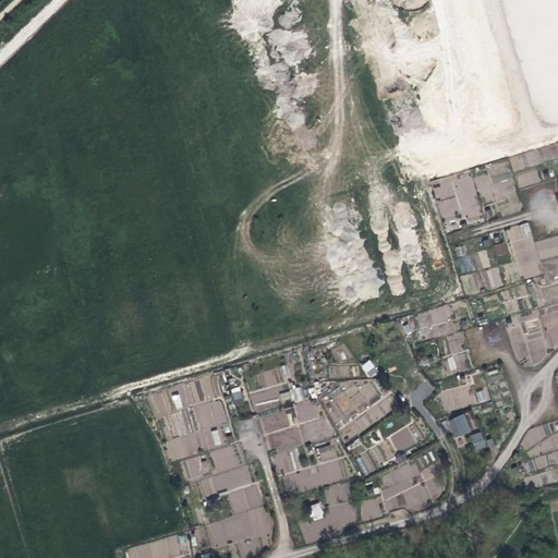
[(469,174),(433,184),(443,219),(458,215),(456,206),(476,201),(469,174)]
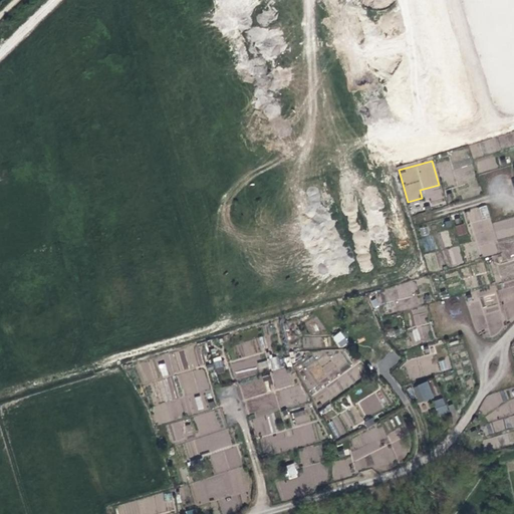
[(481,257),(499,252),(487,205),(468,210),(481,257)]
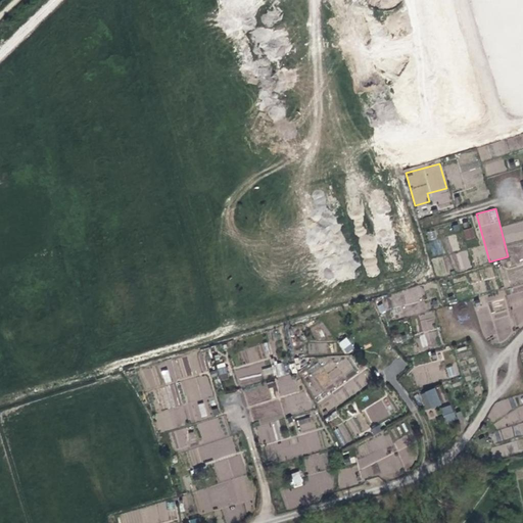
[(501,235),(503,243),(522,238),(522,222),(494,227),(496,235),(501,235)]
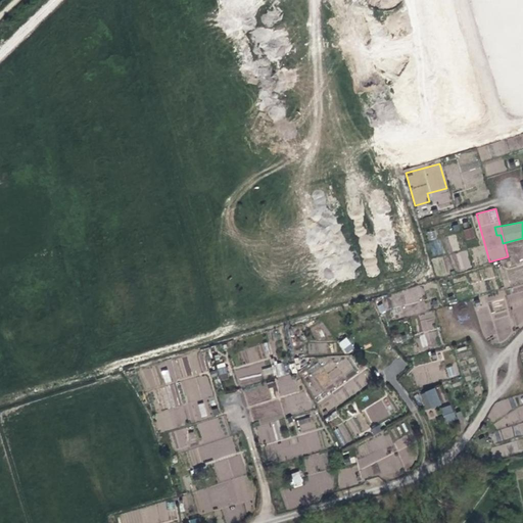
[(465,239),(475,237),(474,227),(463,229),(465,239)]
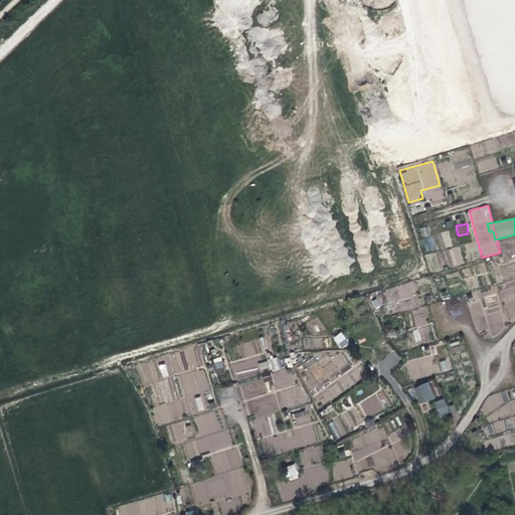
[(450,231),(441,231),(442,247),(451,246),(450,231)]
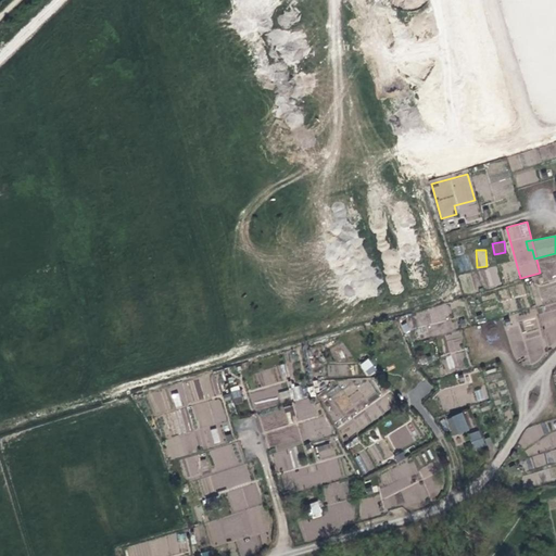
[(497,263),(508,260),(506,253),(495,256),(497,263)]
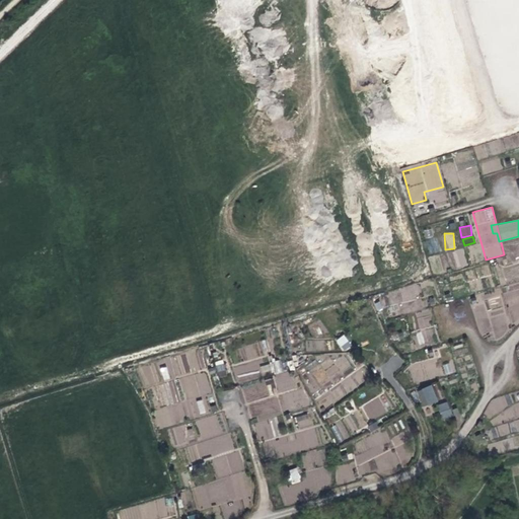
[(453,269),(467,266),(463,248),(449,252),(453,269)]
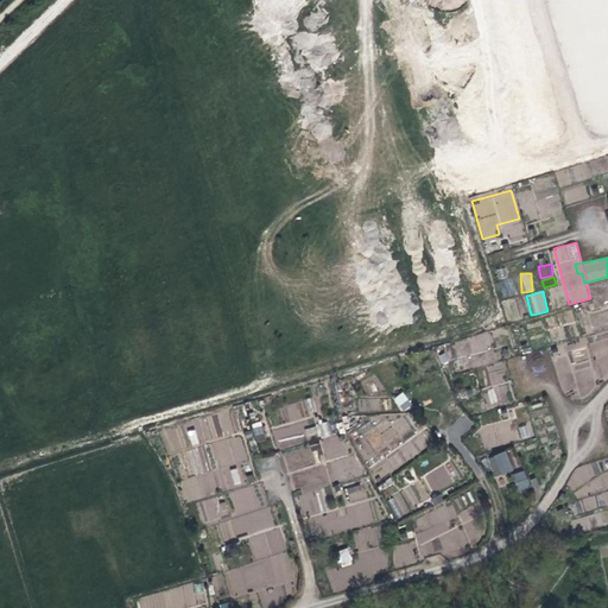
[(513,297),(501,302),(507,322),(520,318),(513,297)]
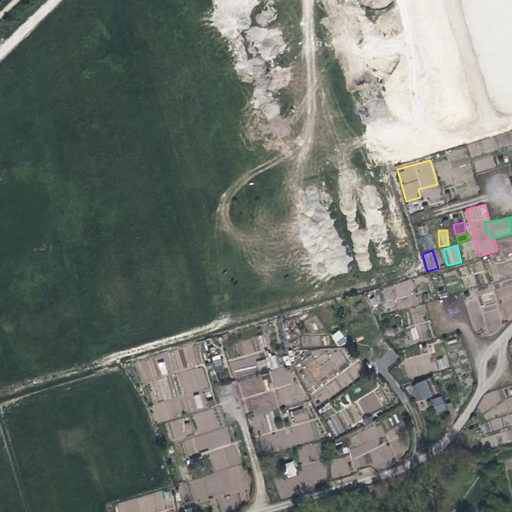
[(412,279),(368,297),(372,307),(416,289),(412,279)]
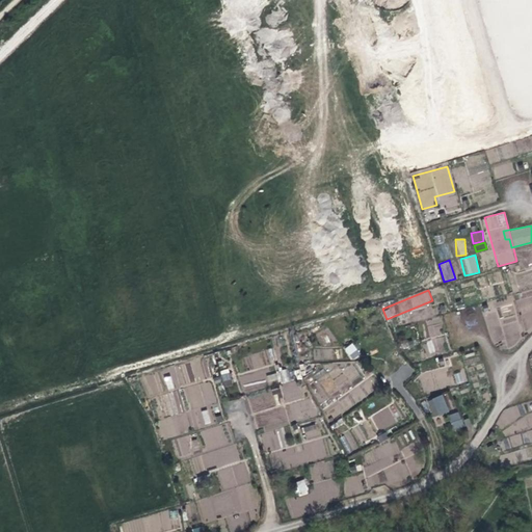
[(441,318),(427,320),(429,337),(443,335),(441,318)]
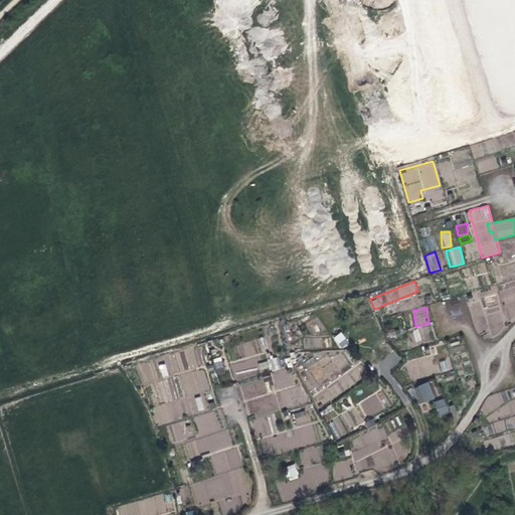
[(411,331),(414,342),(421,340),(418,329),(411,331)]
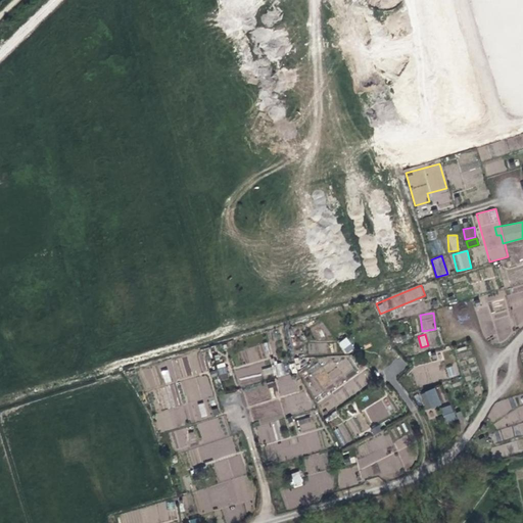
[(338,343),(346,354),(354,348),(346,337),(338,343)]
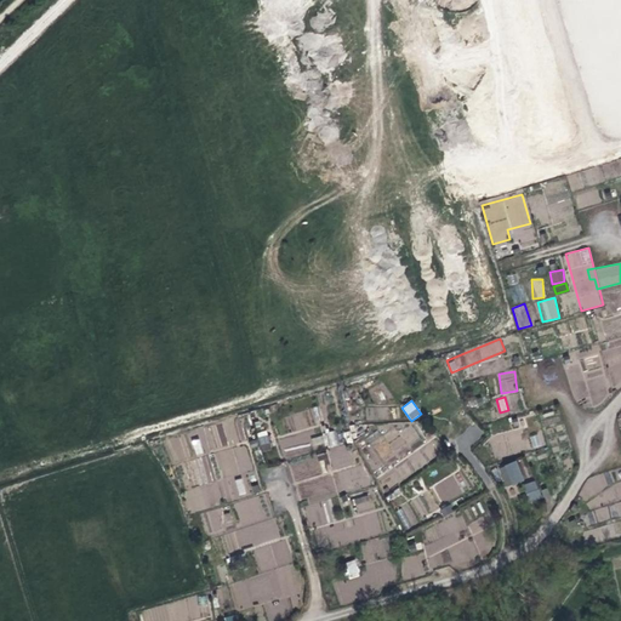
[(193,439),(194,455),(216,451),(216,445),(244,442),(240,420),(205,425),(208,438),(193,439)]
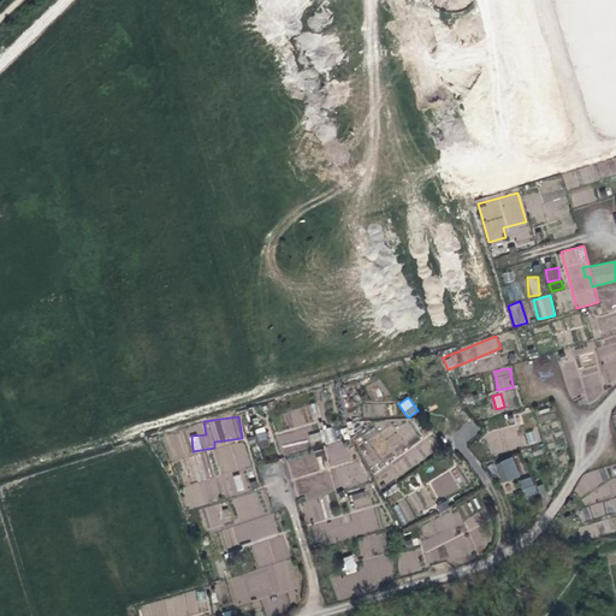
[(265,427),(255,430),(259,449),(268,446),(265,427)]
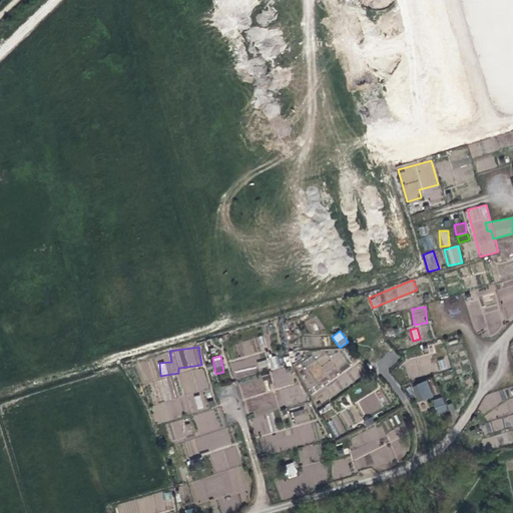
[(272,373),(238,383),(248,416),(249,415),(257,436),(271,432),(265,413),(279,409),(273,390),(294,384),(289,366),(282,368),(278,356),(268,359),(272,373)]
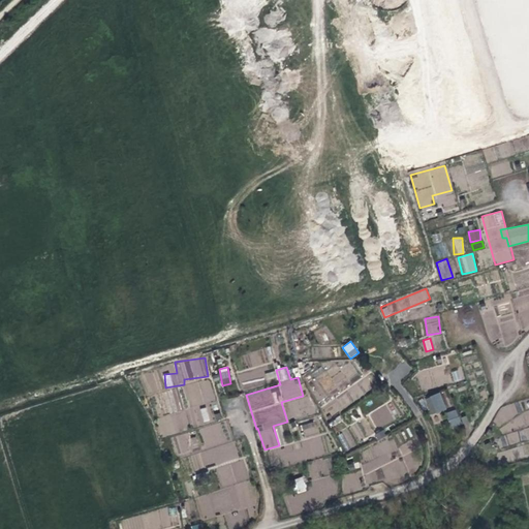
[(453,382),(464,380),(462,369),(450,371),(453,382)]
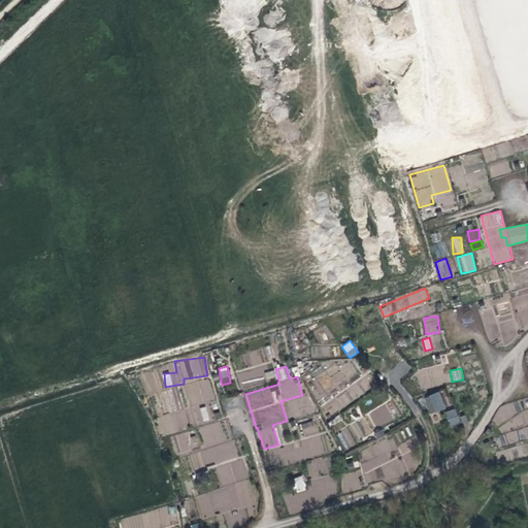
[(141,373),(147,394),(161,390),(156,369),(141,373)]
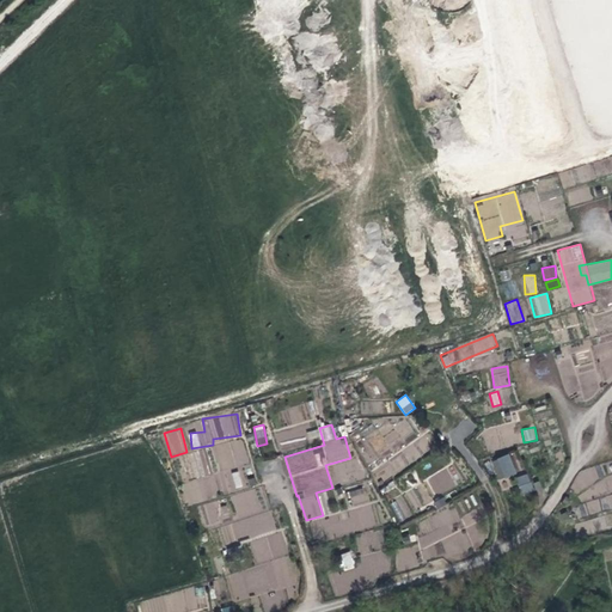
[(307,432),(308,440),(319,439),(318,430),(307,432)]
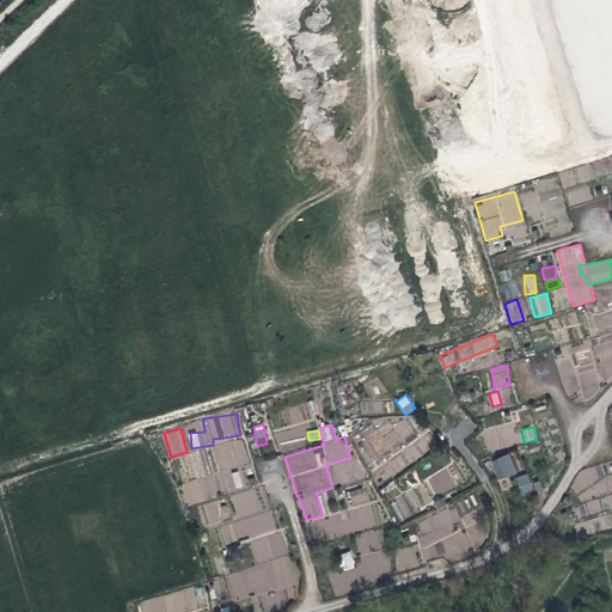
[(239,467),(249,465),(244,438),(213,445),(222,491),(244,488),(239,467)]
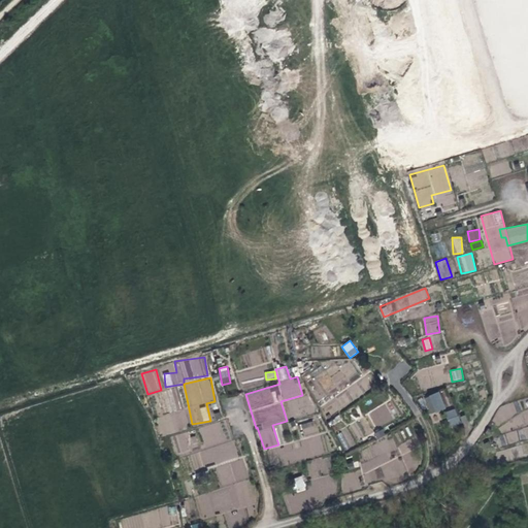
[(169,413),(156,418),(162,436),(189,427),(175,388),(162,392),(169,413)]
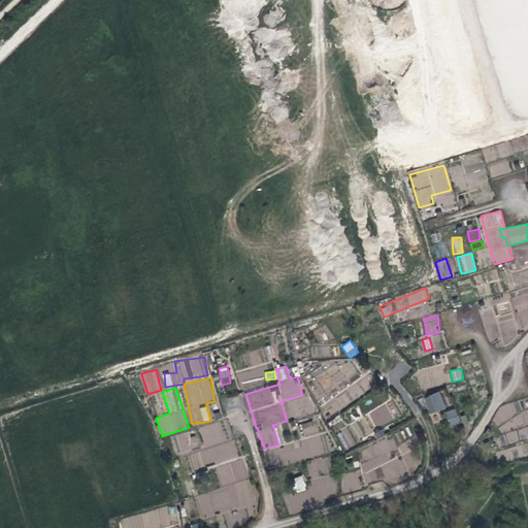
[(446,389),(440,391),(444,406),(450,405),(446,389)]
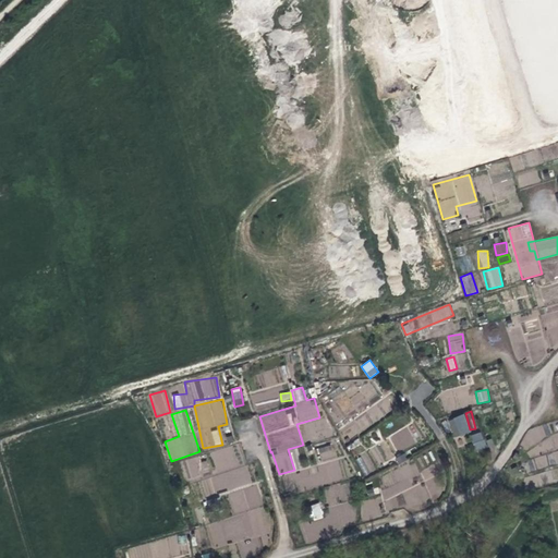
[(464,414),(448,420),(453,437),(470,432),(464,414)]
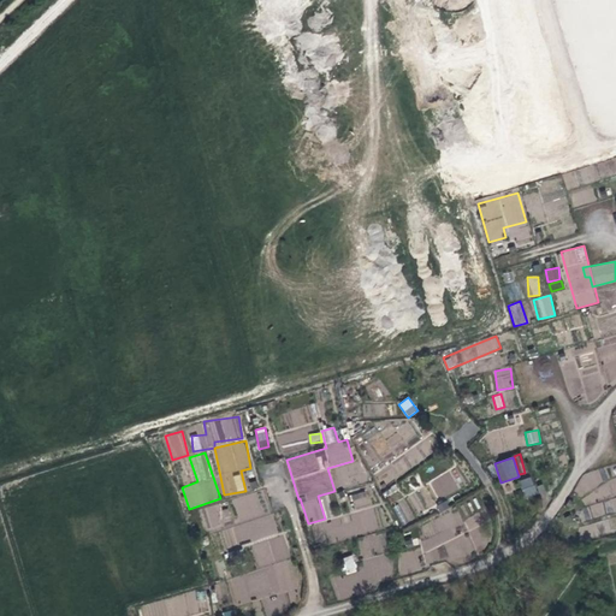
[(451,472),(430,479),(437,499),(458,491),(451,472)]
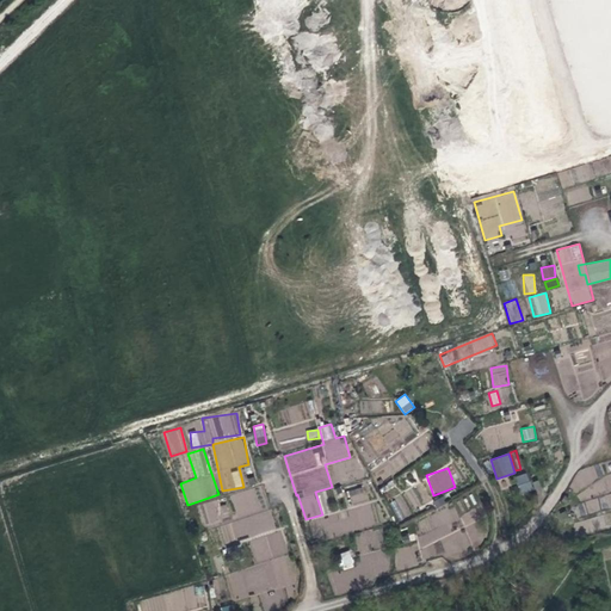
[(514,477),(523,494),(534,488),(525,471),(514,477)]
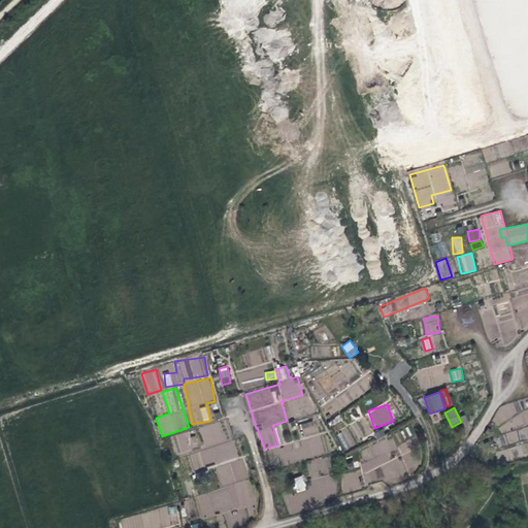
[(300,424),(303,436),(318,433),(315,420),(300,424)]
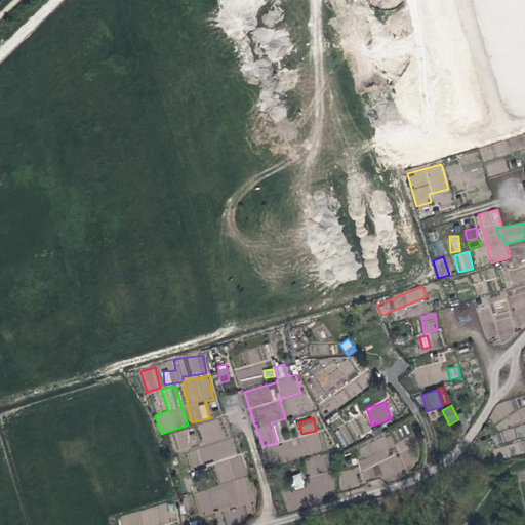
[(253,503),(243,455),(237,456),(234,437),(228,439),(224,419),(198,425),(202,444),(199,445),(203,461),(213,459),(219,487),(194,492),(199,515),(253,503)]
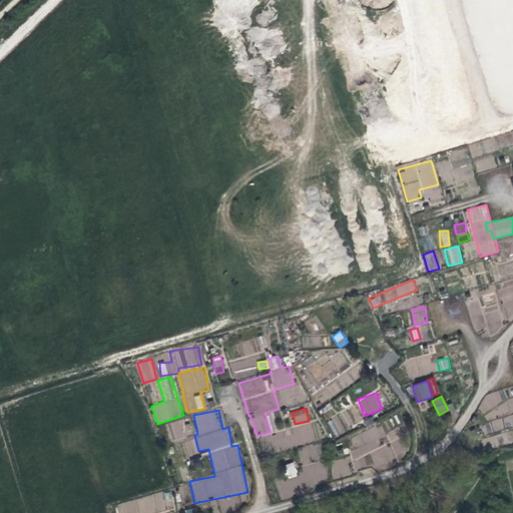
[(381,426),(351,437),(352,455),(355,464),(371,464),(389,458),(388,442),(408,434),(385,435),(397,431),(397,417),(370,426),(381,426)]
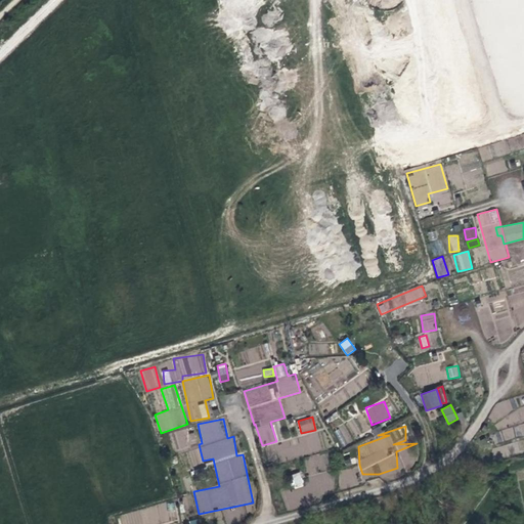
[(197,431),(188,433),(187,429),(173,431),(176,448),(200,444),(197,431)]
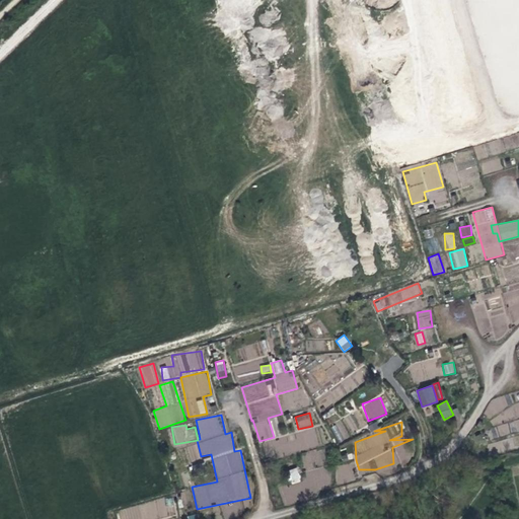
[(339,441),(345,439),(338,425),(331,428),(339,441)]
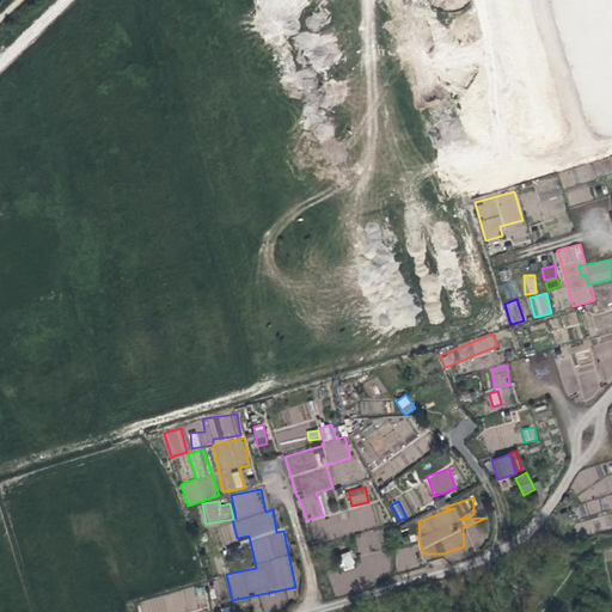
[(350,551),(340,555),(344,570),(355,567),(350,551)]
